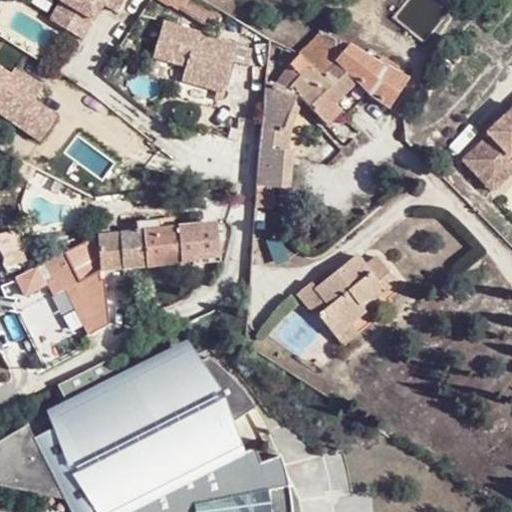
[(60,0),(66,4),(55,23),(78,38),(100,3),(114,12),(121,0),(60,0)]
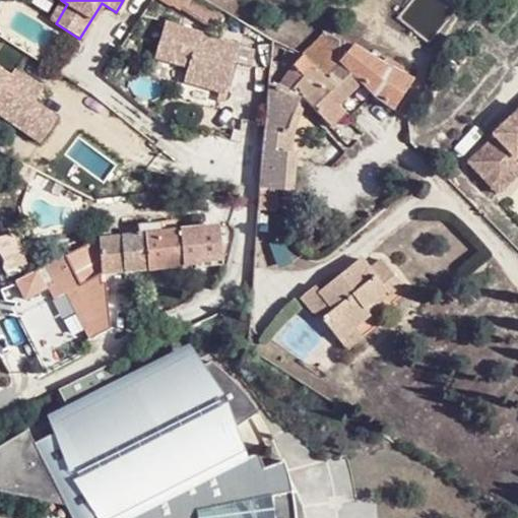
[(158,0),(210,33),(220,17),(194,0),(158,0)]
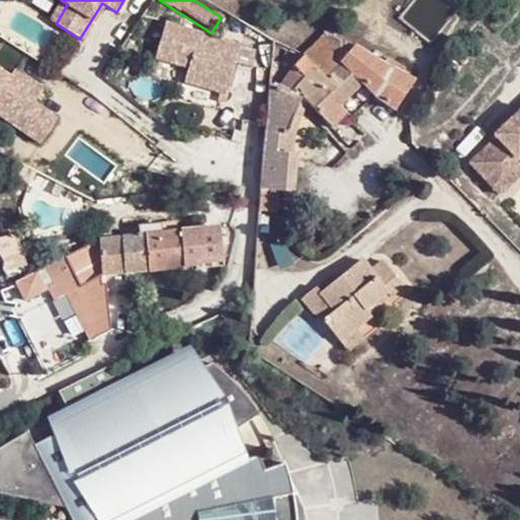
[(238,47),(162,23),(152,58),(185,68),(180,82),(223,95),(238,47)]
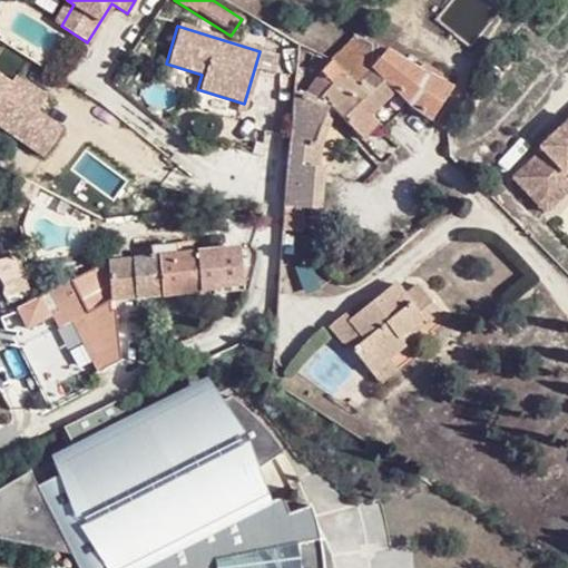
[(359,31),(332,59),(354,81),(369,64),(385,49),(359,31)]
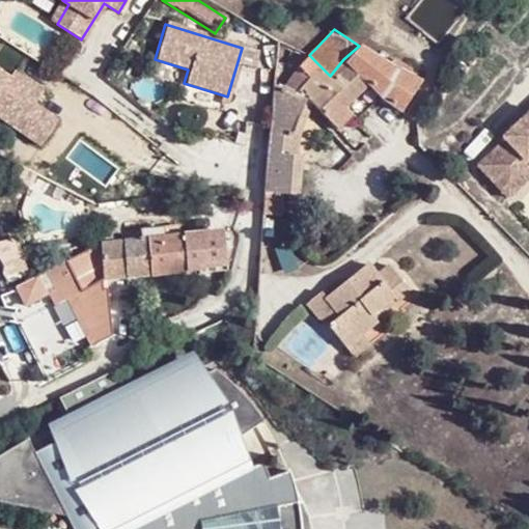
[(359,46),(343,59),(368,84),(398,112),(418,80),(398,68),(387,62),(359,46)]
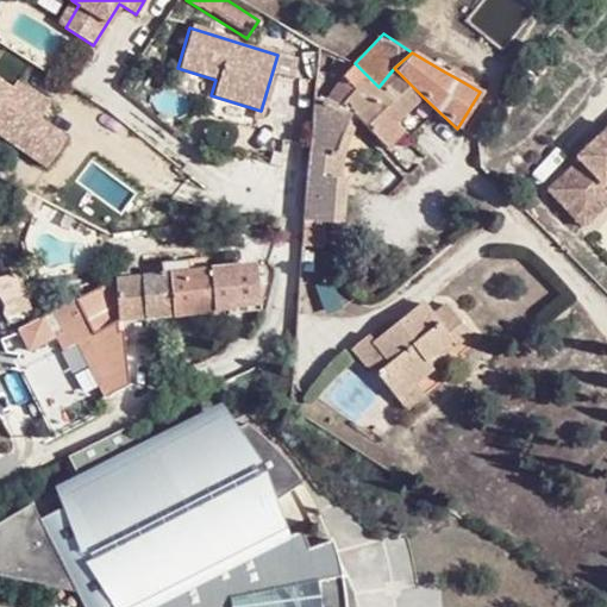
[(356,91),(342,107),(350,112),(360,120),(383,149),(399,133),(392,126),(423,97),(394,68),(379,87),(355,63),(340,77),(356,91)]
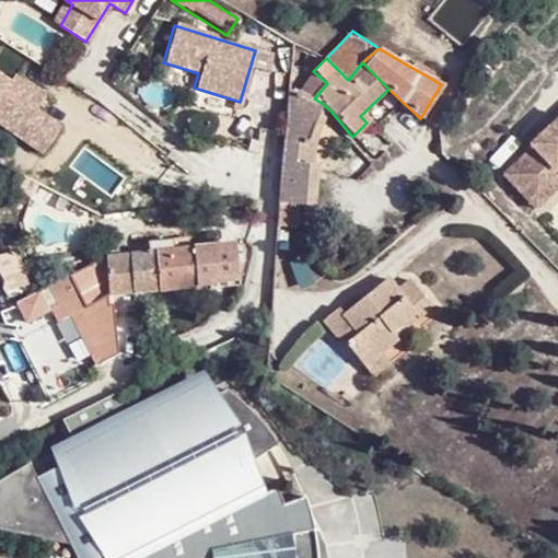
[(411,58),(408,66),(420,72),(425,66),(411,58)]
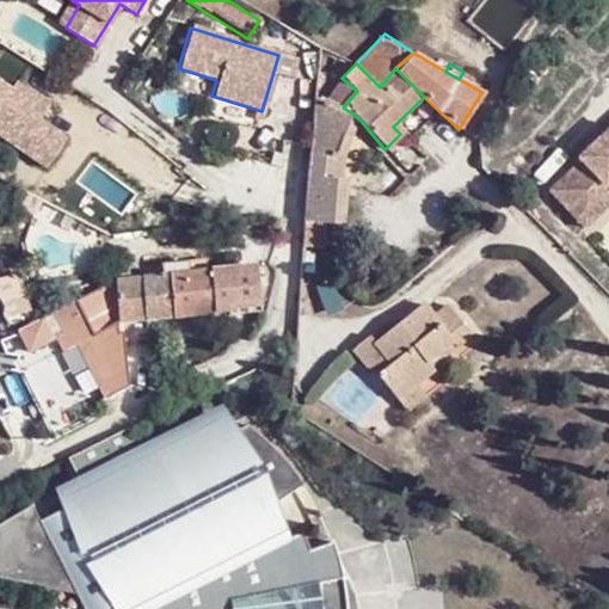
[(0,115),(2,117),(0,121),(0,122),(23,136),(17,147),(44,165),(65,136),(37,118),(47,102),(13,80),(7,88),(0,82),(0,115)]
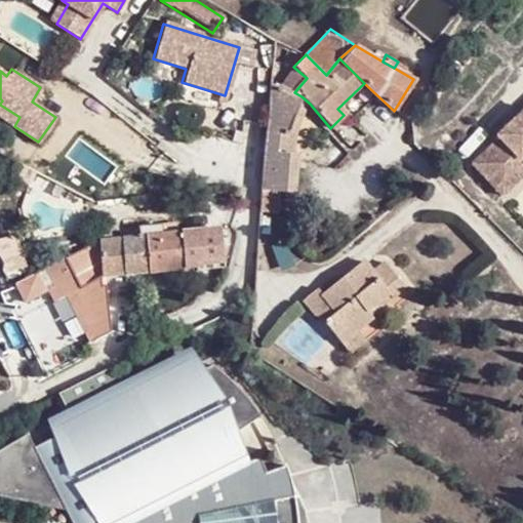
[(262,186),(263,190),(281,192),(297,193),(300,153),(297,153),(287,152),(289,130),(302,96),(294,92),(270,83),(263,183),(262,186)]
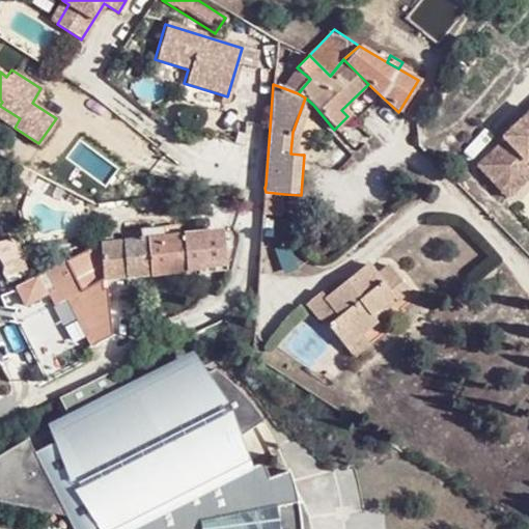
[(313,105),(305,98),(293,132),(290,154),(301,155),(303,135),(313,105)]
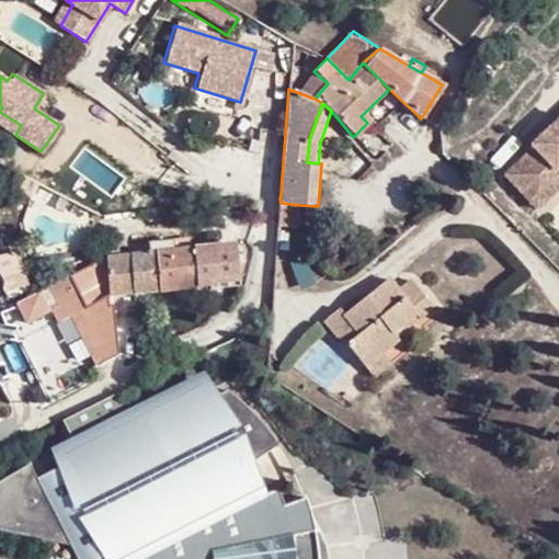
[(0,105),(0,137),(9,144),(15,135),(21,125),(0,112),(0,111),(2,107),(0,105)]
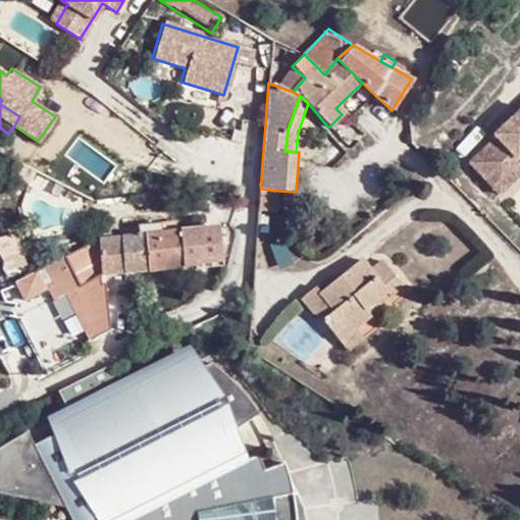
[(519,112),(498,135),(501,137),(474,162),(497,186),(519,163),(519,112)]
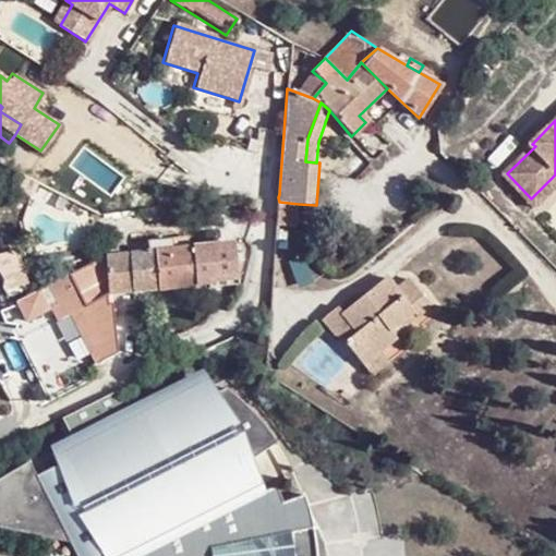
[(555,174),(531,198),(539,206),(555,189),(555,174)]
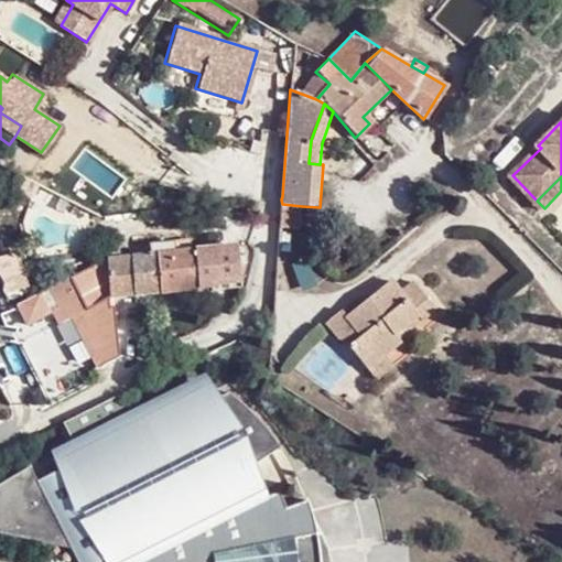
[(302,206),(282,204),(280,226),(300,228),(302,206)]
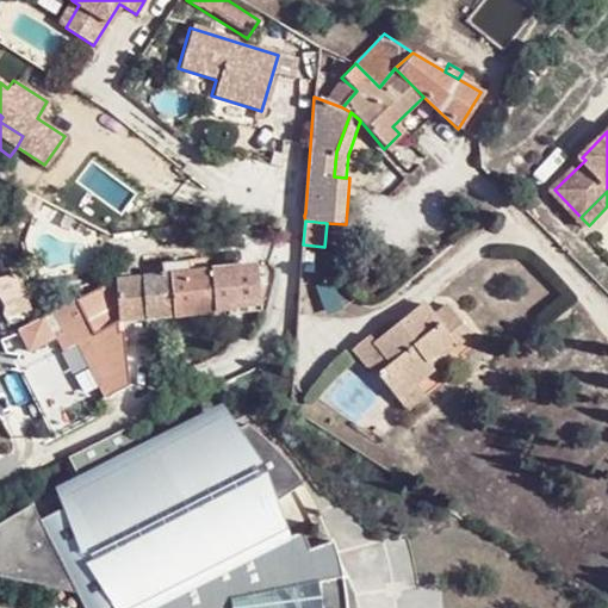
[(187,259),(165,260),(165,272),(144,274),(147,318),(147,320),(216,312),(215,295),(212,266),(190,270),(187,259)]
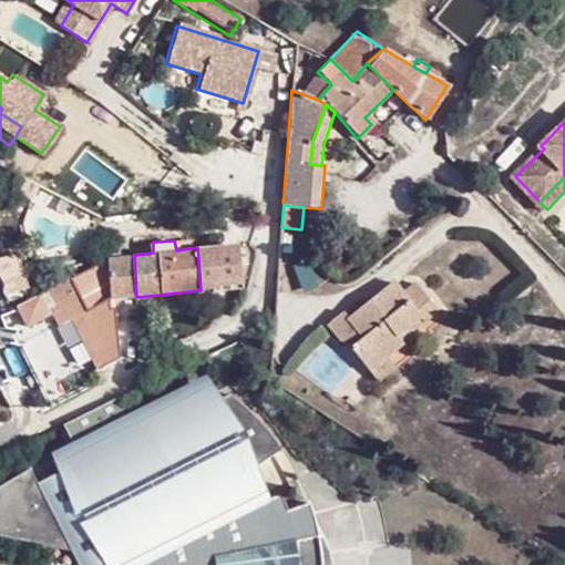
[(197,247),(199,274),(221,271),(218,244),(197,247)]
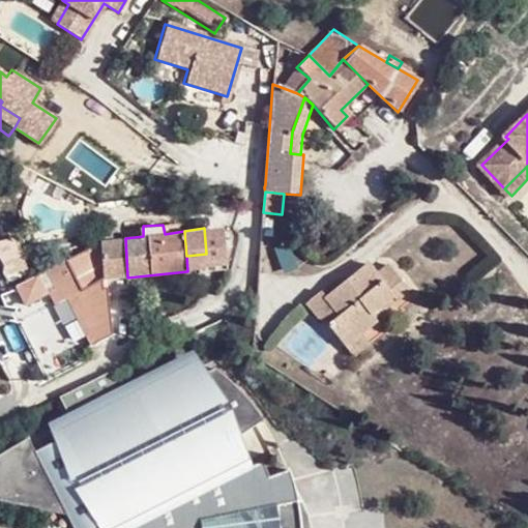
[(125,238),(100,240),(101,257),(88,259),(90,281),(104,280),(127,277),(127,276),(125,238)]
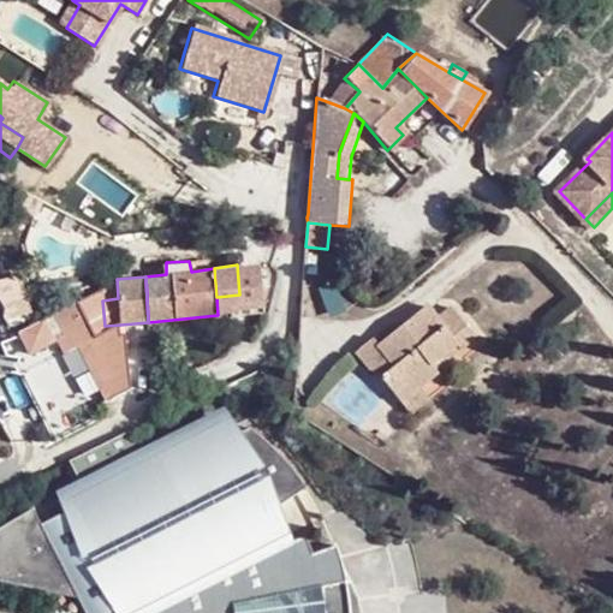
[(96,290),(21,329),(31,353),(79,328),(84,339),(79,343),(106,400),(130,390),(125,334),(120,333),(120,325),(105,326),(102,301),(118,298),(117,279),(96,290)]
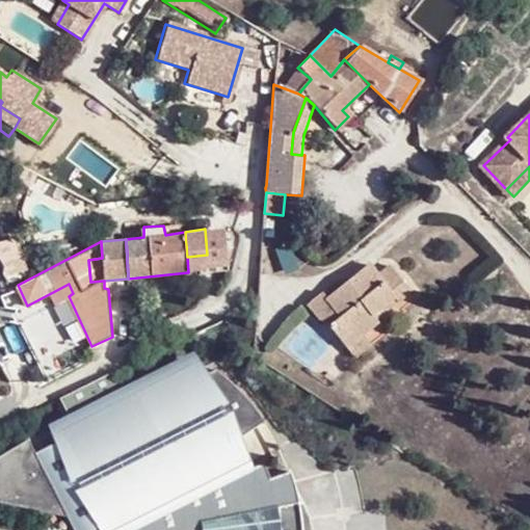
[(328,323),(348,347),(363,336),(378,322),(373,316),(396,297),(401,303),(413,292),(388,263),(378,272),(370,262),(325,297),(322,293),(307,305),(323,325),(328,323)]
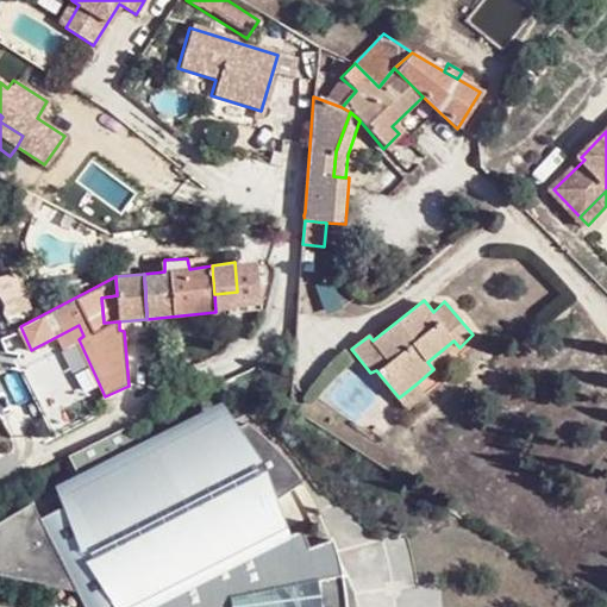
[(433,369),(460,348),(454,340),(427,362),(433,369)]
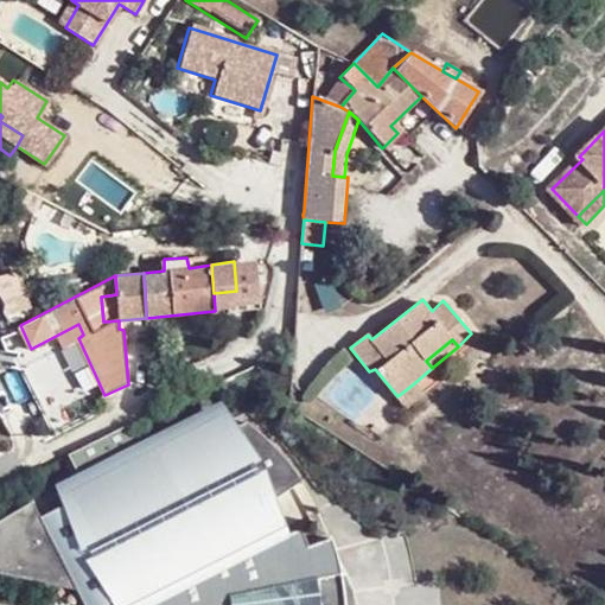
[(422,393),(414,383),(397,396),(406,407),(422,393)]
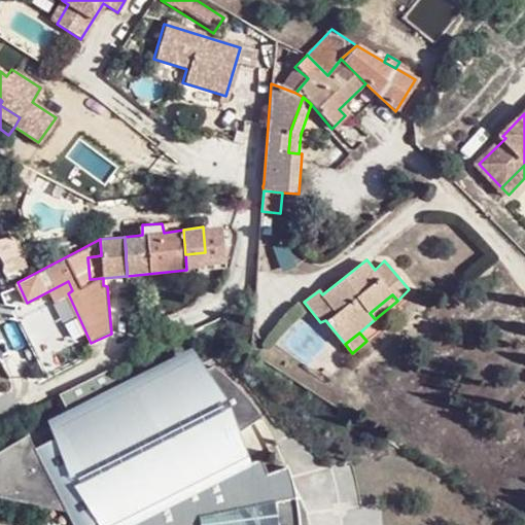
[(102,524),(134,524),(255,461),(241,431),(266,416),(241,386),(216,363),(210,366),(197,345),(49,420),(58,435),(100,520),(102,524)]
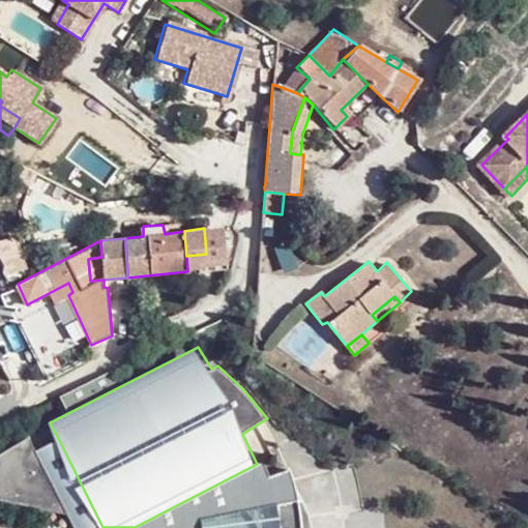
[(90,527),(100,523),(58,438),(37,451),(32,436),(0,455),(0,497),(70,514),(78,527),(90,527)]
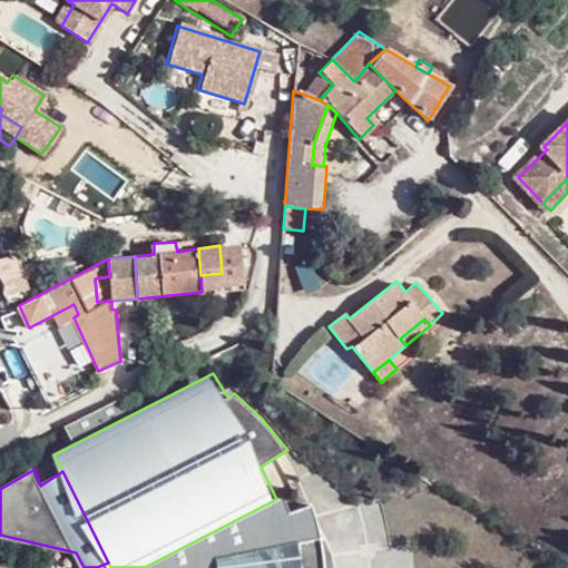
[(276,499),(145,567),(305,567),(302,567),(299,540),(326,535),(326,531),(324,528),(322,520),(317,510),(311,499),(293,508),(286,495),(276,499)]
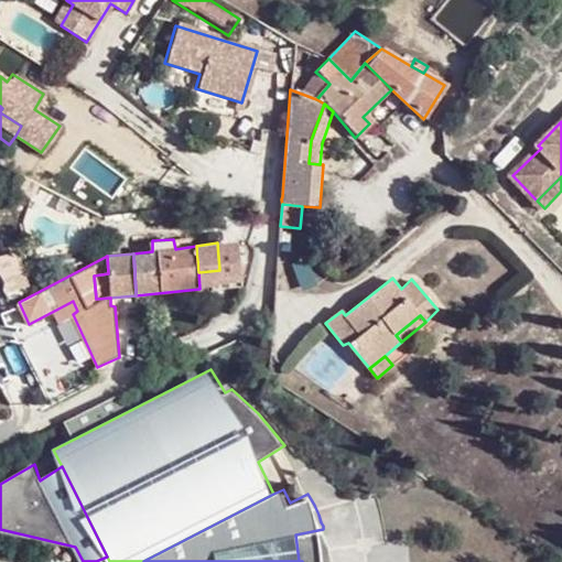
[(325,539),(323,529),(295,535),(299,561),(302,561),(306,561),(326,561),(326,553),(325,539)]
